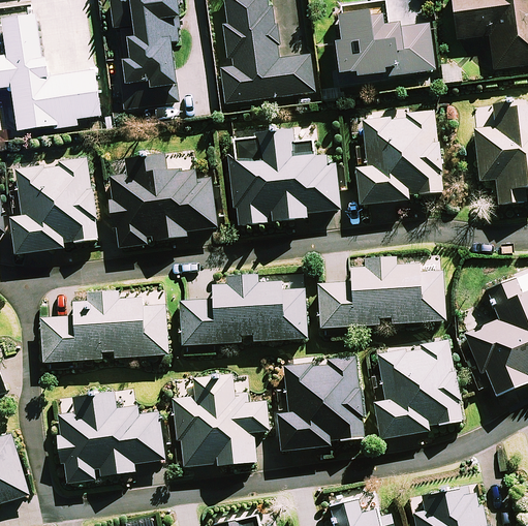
[(178,28),(182,28),(178,0),(111,0),(115,27),(118,26),(123,60),(120,61),(126,111),(181,103),(180,95),(173,41),(180,40),(178,28)]
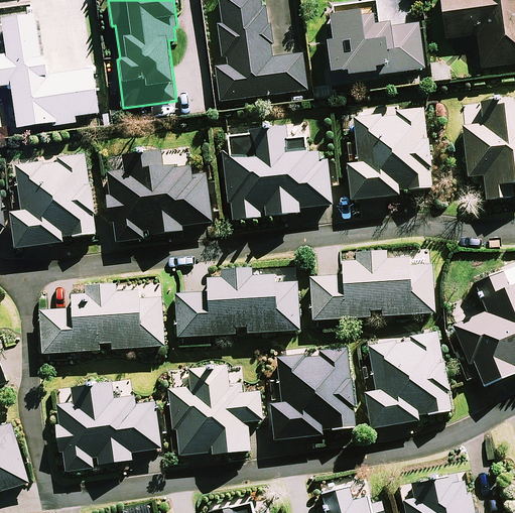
[(271,56),(263,0),(217,0),(226,63),(217,66),(222,100),(305,89),(301,52),(271,56)]
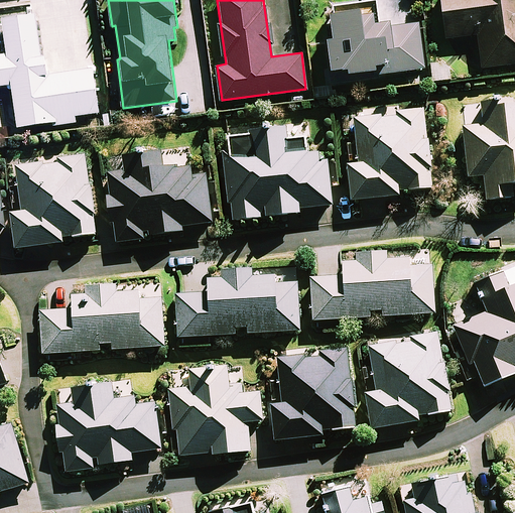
[(514,61),(514,0),(440,0),(446,37),(478,33),(482,67),(514,61)]
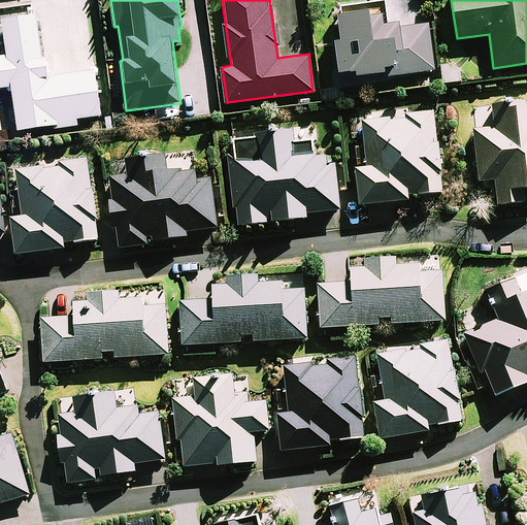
[(386,11),(339,15),(341,37),(337,37),(340,73),(357,71),(357,75),(433,69),(429,23),(387,27),(386,11)]
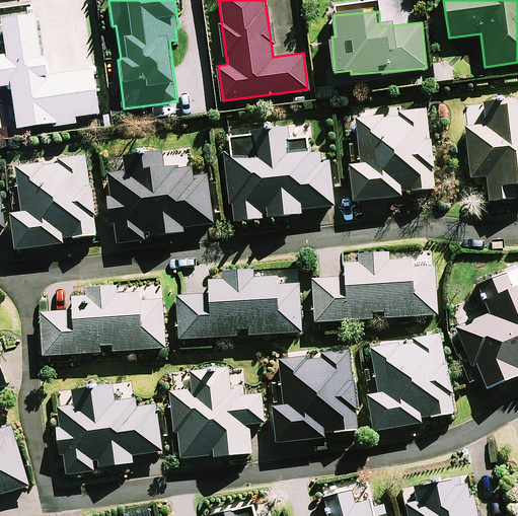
[(18,127),(54,123),(54,127),(79,124),(78,116),(99,113),(93,69),(44,75),(37,15),(2,19),(6,53),(0,53),(0,85),(13,84),(18,127)]
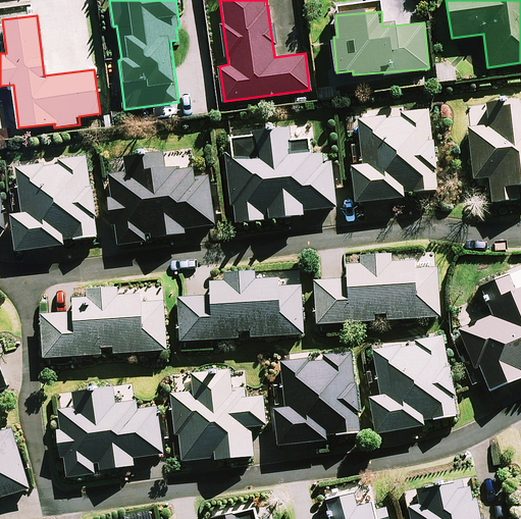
[(490,124),(471,126),(477,176),(489,175),(492,200),(519,197),(518,184),(520,183),(520,102),(488,106),(490,124)]
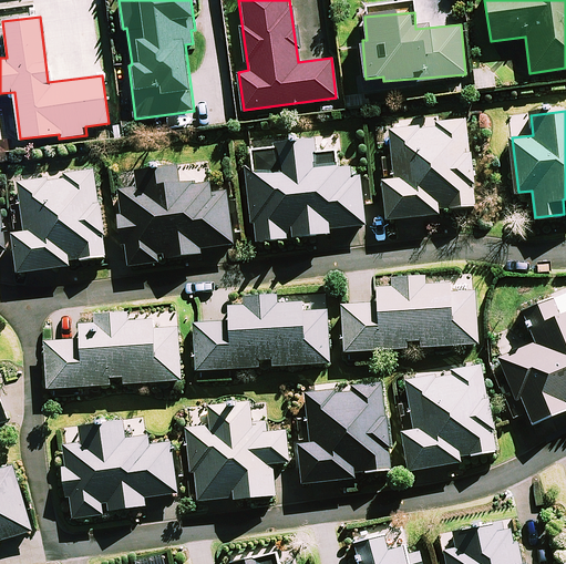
[(475,202),(465,119),(390,127),(397,180),(383,182),(388,218),(439,212),(438,206),(475,202)]
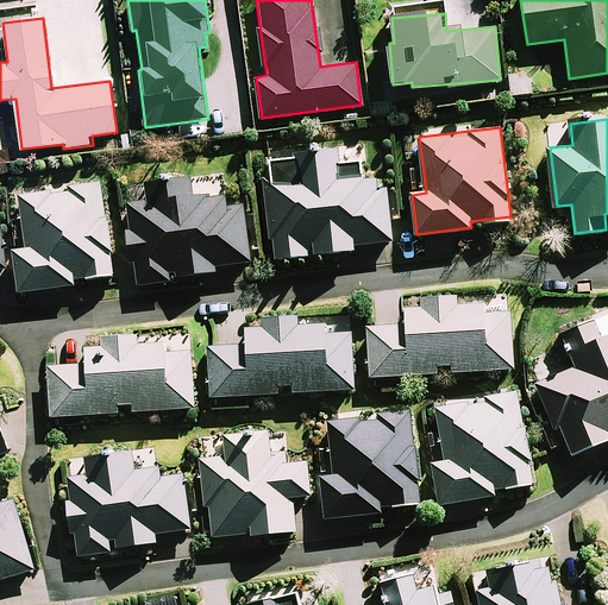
[(267,183),(275,257),(353,247),(352,241),(392,237),(384,180),(361,182),(358,165),(337,168),(336,155),(273,162),(275,182),(267,183)]
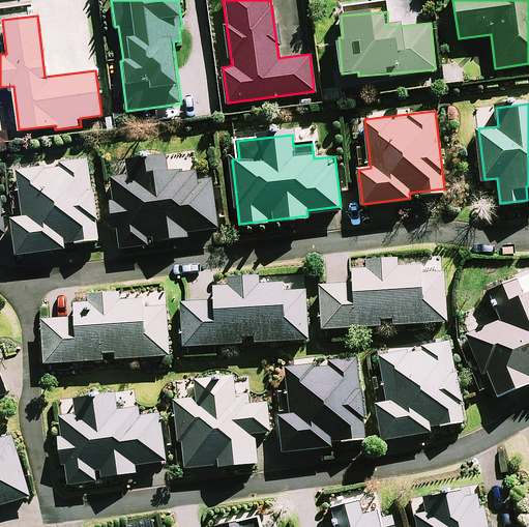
[(118,227),(120,249),(151,243),(150,239),(187,234),(187,229),(218,225),(212,179),(196,181),(194,168),(169,171),(166,154),(125,160),(127,174),(111,176),(114,203),(110,204),(114,228),(118,227)]
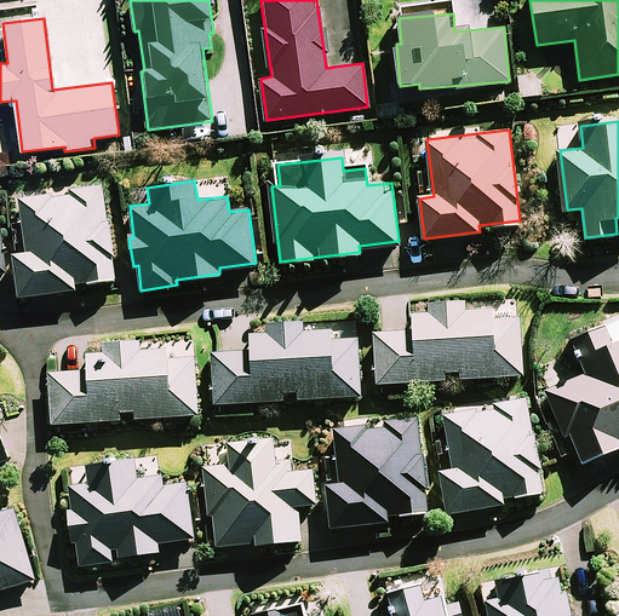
[(112,275),(101,185),(22,194),(29,255),(16,257),(19,295),(76,288),(75,280),(112,275)]
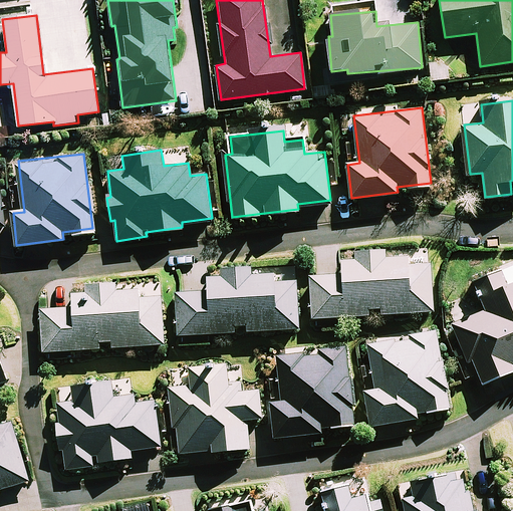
[(309,276),(312,317),(433,309),(430,263),(409,264),(409,258),(386,260),(385,251),(357,253),(357,259),(341,261),(342,273),(309,276)]
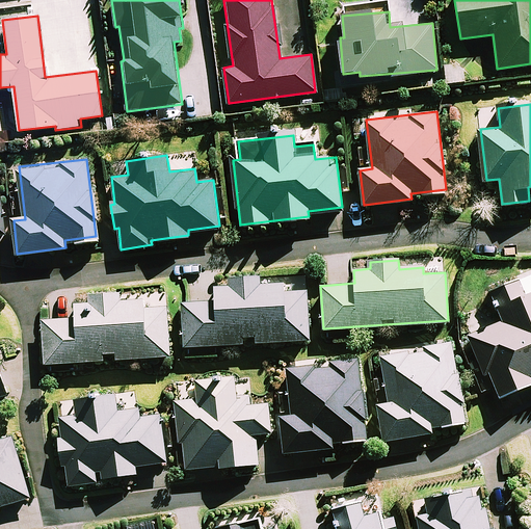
[(182,302),(185,346),(310,338),(307,289),(285,291),(285,285),(261,286),(260,278),(232,280),(232,286),(215,287),(216,300),(182,302)]
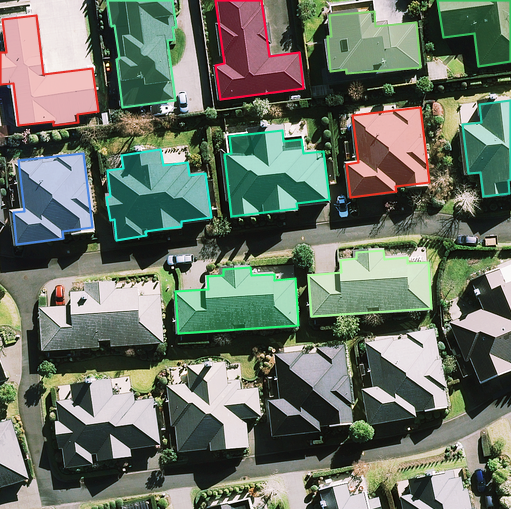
[(472,357),(481,380),(510,367),(510,282),(505,285),(498,269),(473,279),(485,307),(449,322),(465,360),(472,357)]
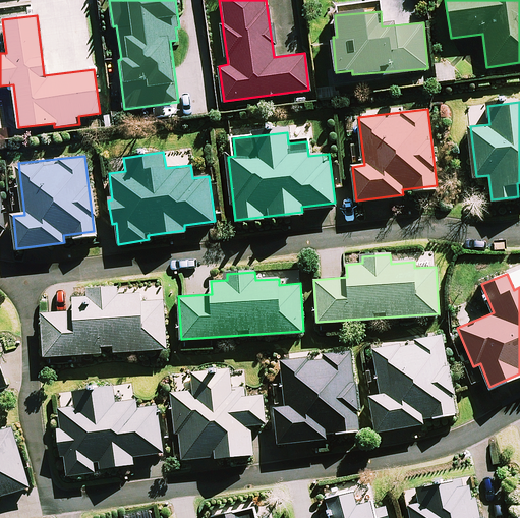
[(41,311),(44,354),(166,346),(163,299),(141,300),(141,294),(118,296),(117,287),(90,289),(90,295),(73,296),(74,309),(41,311)]
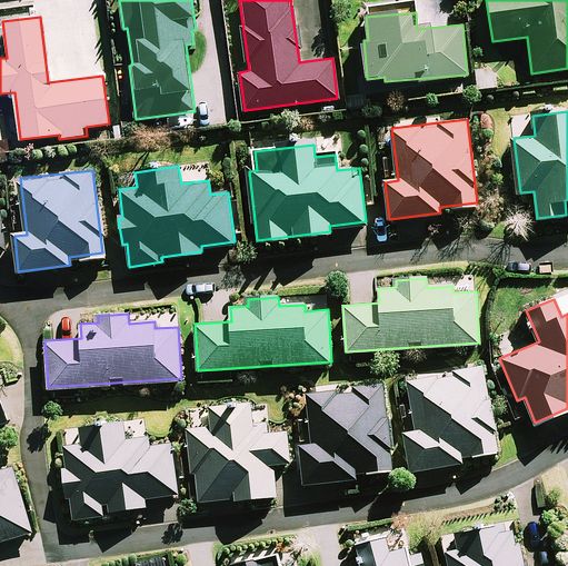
[(497,449),(481,367),(407,380),(416,433),(404,435),(410,472),(460,462),(459,456),(497,449)]
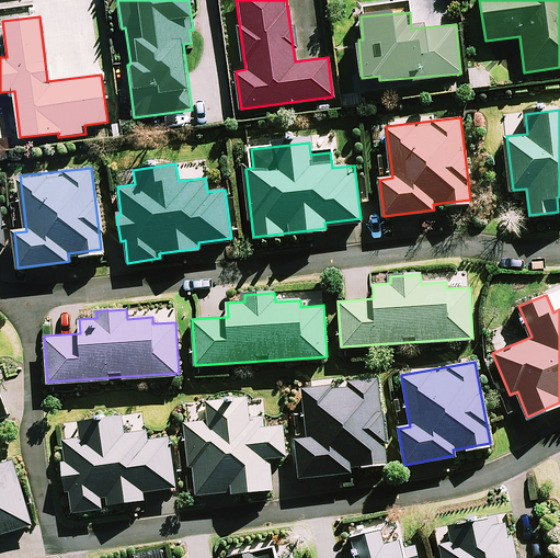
[(387,460),(377,378),(303,387),(309,439),(296,440),(300,476),(351,470),(350,465),(387,460)]
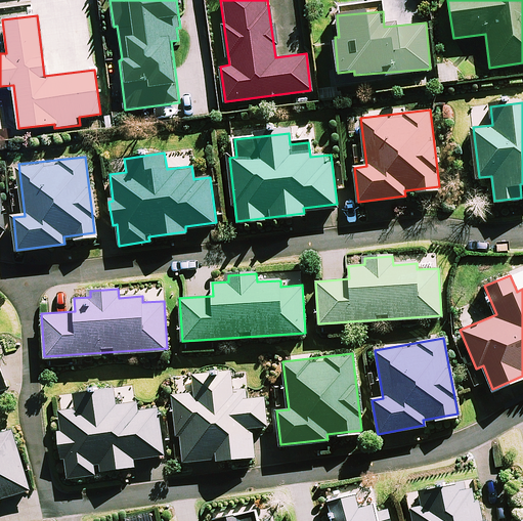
[(181,435),(184,460),(217,457),(218,460),(254,457),(251,425),(264,424),(262,398),(249,399),(248,390),(231,391),(229,371),(193,375),(195,392),(175,394),(179,436),(181,435)]
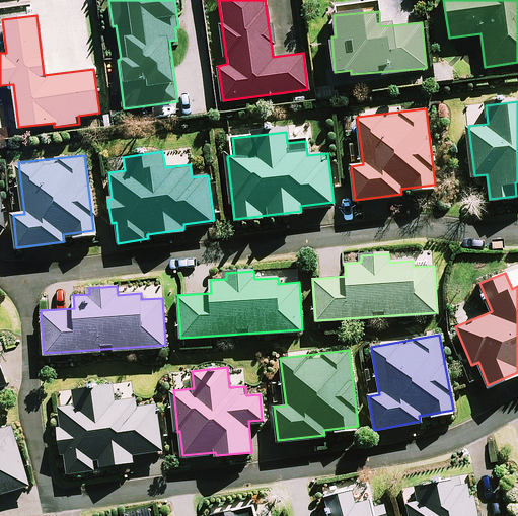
[(59,408),(68,470),(92,467),(91,458),(100,457),(101,466),(133,462),(132,452),(160,448),(154,403),(135,406),(134,398),(113,401),(111,385),(75,389),(77,404),(59,408)]
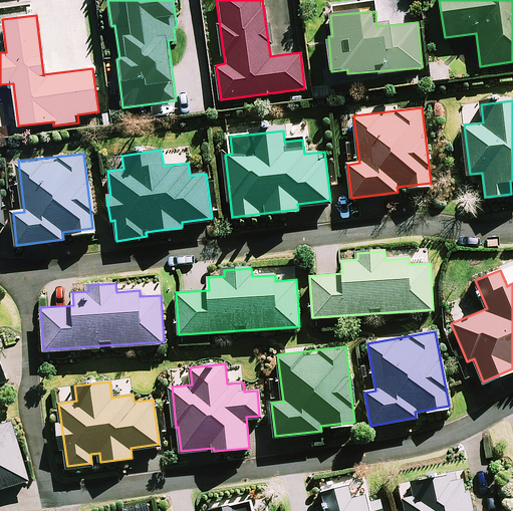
[(0,488),(28,480),(10,422),(0,425),(0,488)]
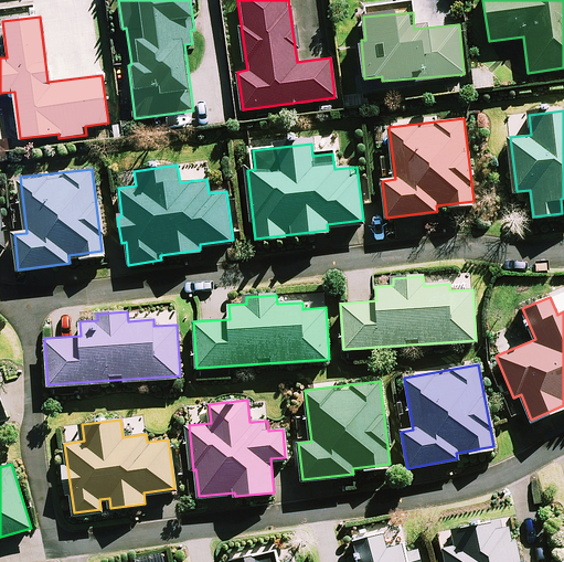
[(525,561),(525,558),(520,559),(515,538),(512,539),(509,526),(500,528),(498,520),(453,529),(455,542),(443,545),(446,561),(525,561)]
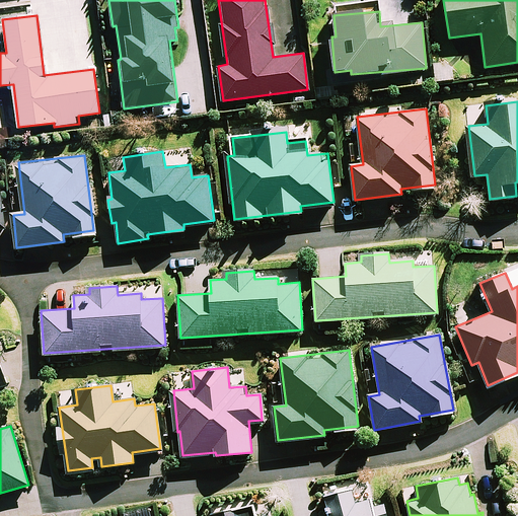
[(386,515),(383,504),(371,508),(365,487),(325,497),(322,498),(327,515),(386,515)]
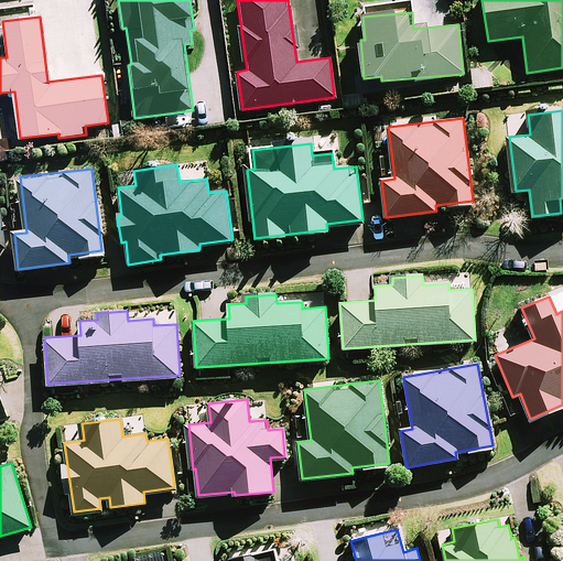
[(275,560),(273,549),(230,560),(228,560),(227,560),(275,560)]
